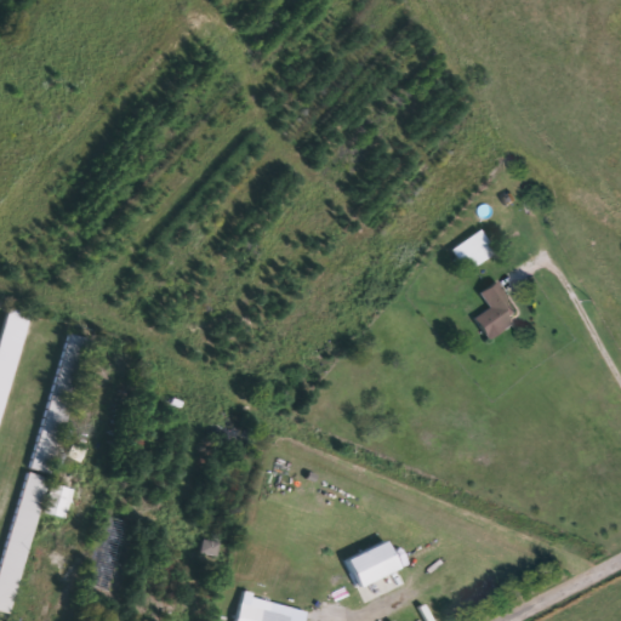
[(494,251),(466,273),(450,250),(478,229),(494,251)]
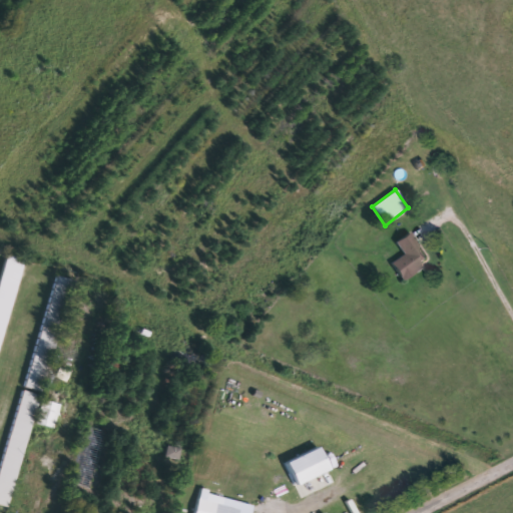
[(402,281),(391,263),(404,255),(396,241),(411,232),(429,264),(402,281)]
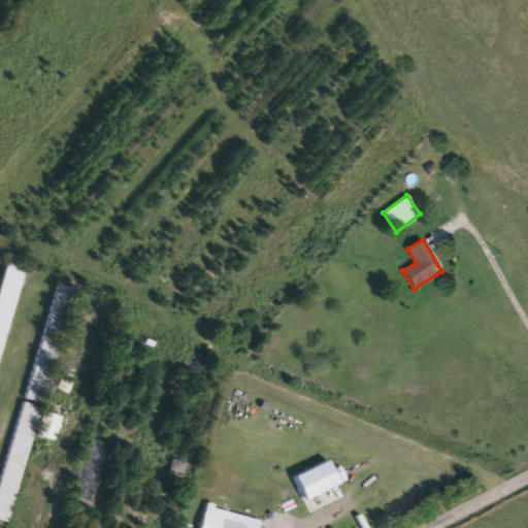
[(0,352),(0,285),(7,262),(24,267),(0,352)]
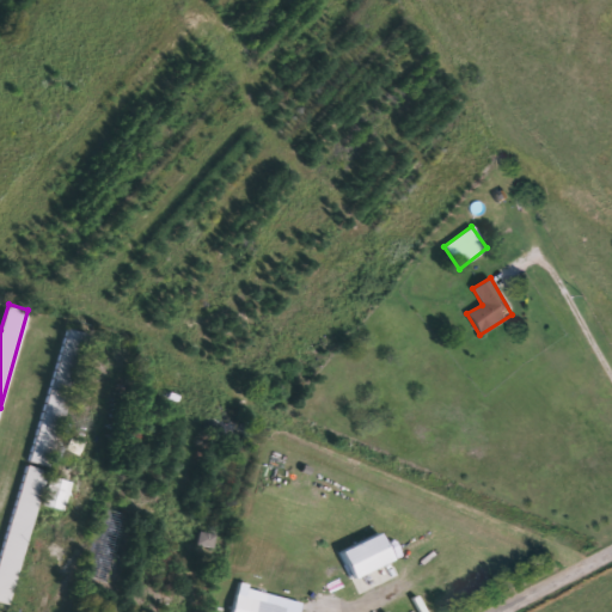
[(89,335),(49,467),(28,461),(68,329),(89,335)]
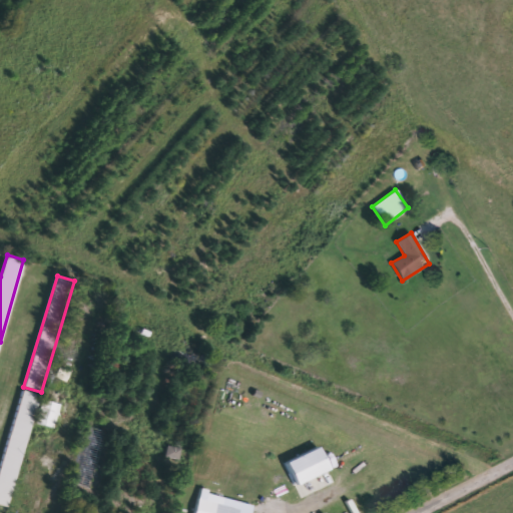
[(57,378),(68,383),(73,373),(61,368),(57,378)]
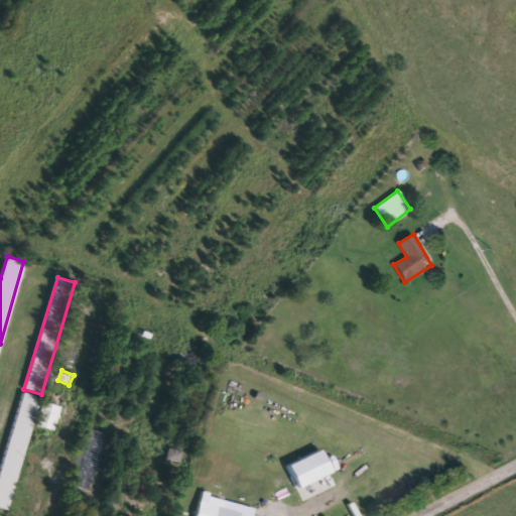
[(6,511),(0,508),(0,469),(23,393),(40,398),(6,511)]
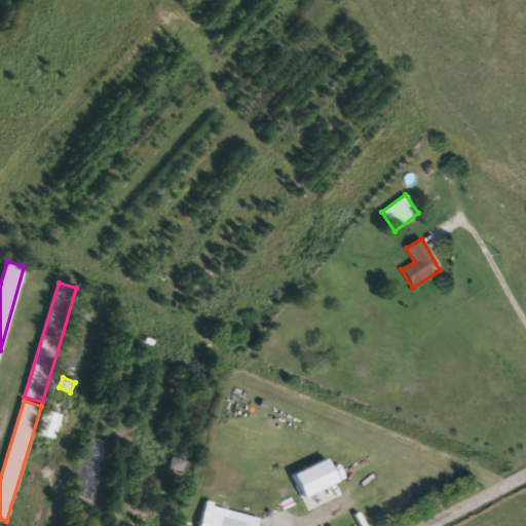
[(60,416),(53,439),(36,434),(43,411),(60,416)]
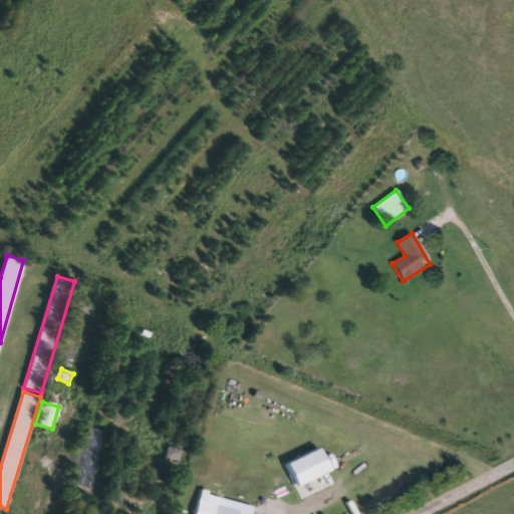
[(290,464),(300,487),(334,472),(323,449),(290,464)]
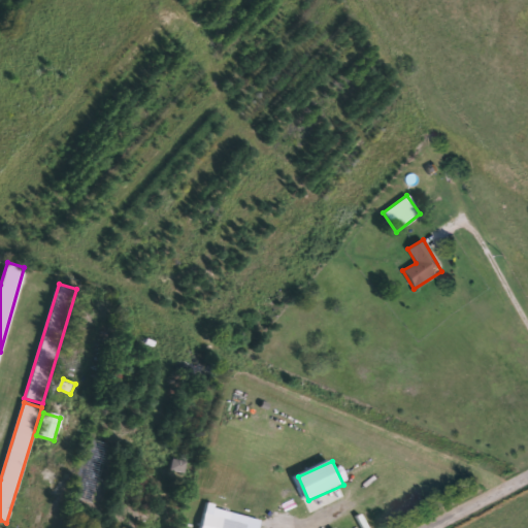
[(200,527),(203,514),(211,515),(212,507),(229,512),(227,520),(245,524),(244,527),(200,527)]
